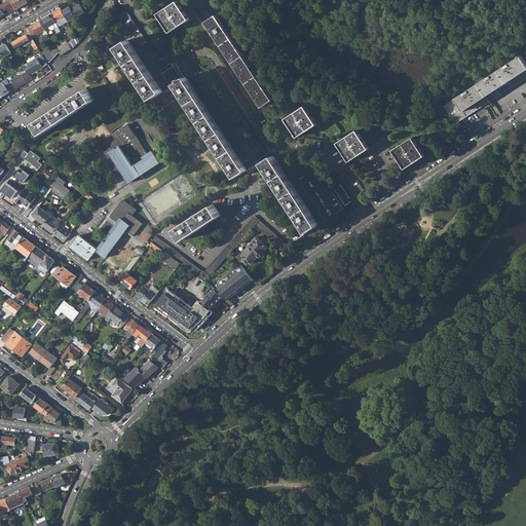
[(11,0),(9,0),(1,6),(2,8),(5,14),(8,12),(9,13),(17,9),(11,0)]
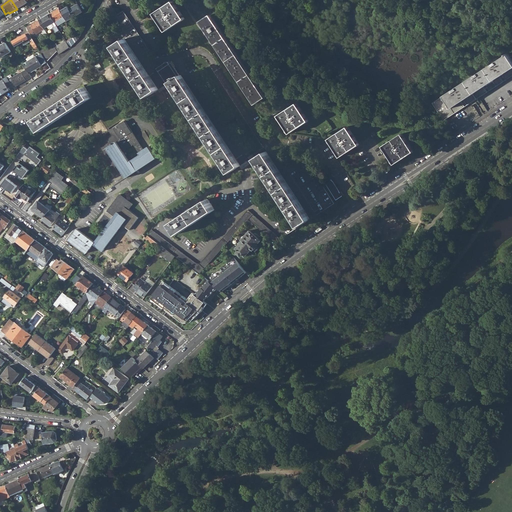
[(11,0),(17,9),(28,2),(27,1),(26,0),(11,0)]
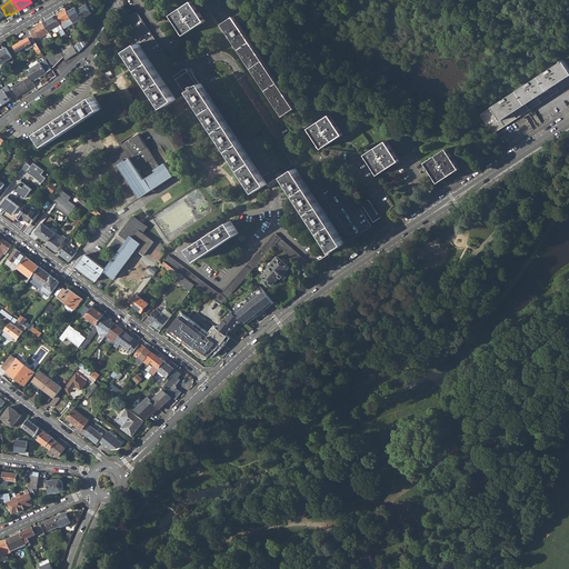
[(185,36),(205,21),(193,1),(170,16),(185,36)]
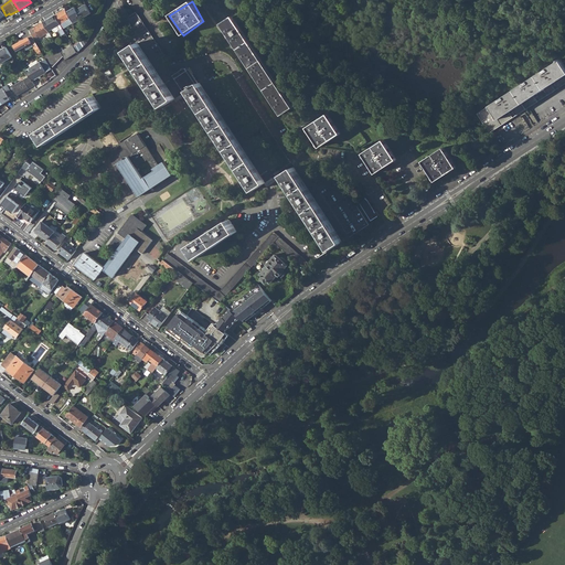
[(75,7),(67,12),(74,23),(92,13),(87,6),(77,11),(76,9),(75,7)]
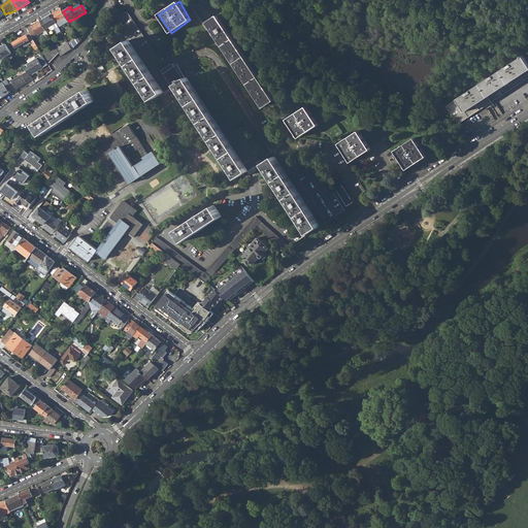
[(59,27),(59,28),(69,22),(63,11),(61,9),(52,14),(59,27)]
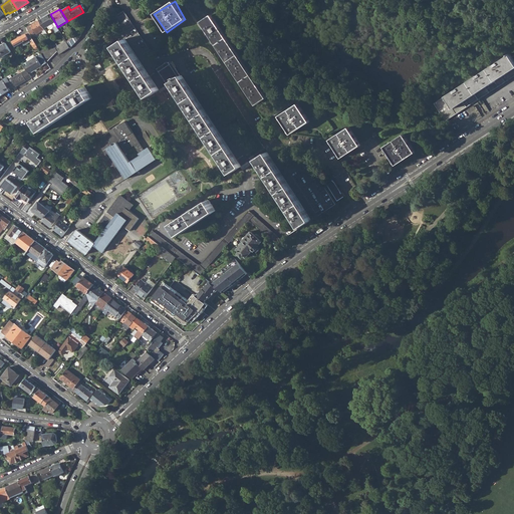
[(123,11),(118,14),(147,58),(153,54),(123,11)]
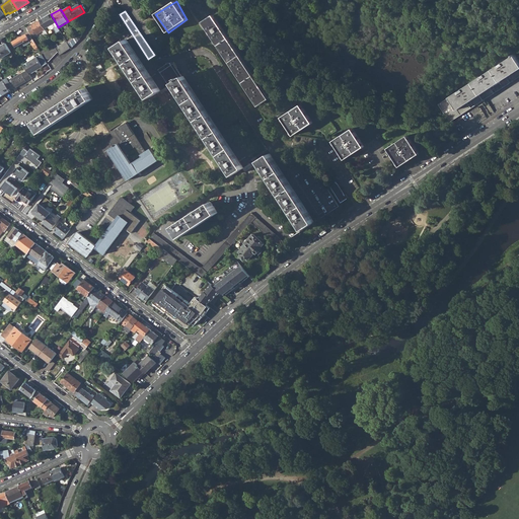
[(51,14),(40,21),(45,29),(48,27),(51,25),(54,24),(55,27),(58,26),(51,14)]
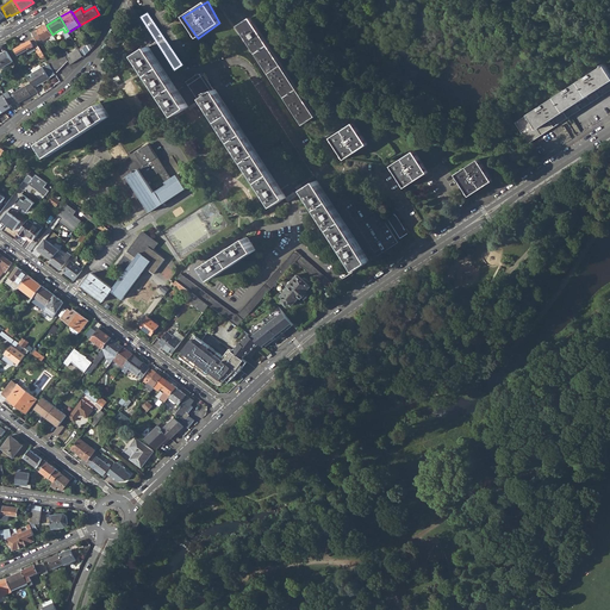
[(251,18),(238,26),(304,124),(316,116),(251,18)]
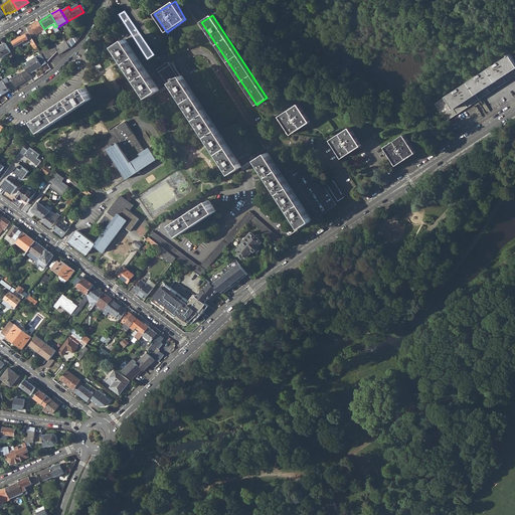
[(39,21),(28,27),(32,35),(36,32),(37,32),(38,33),(42,31),(46,36),(48,35),(44,29),(39,21)]
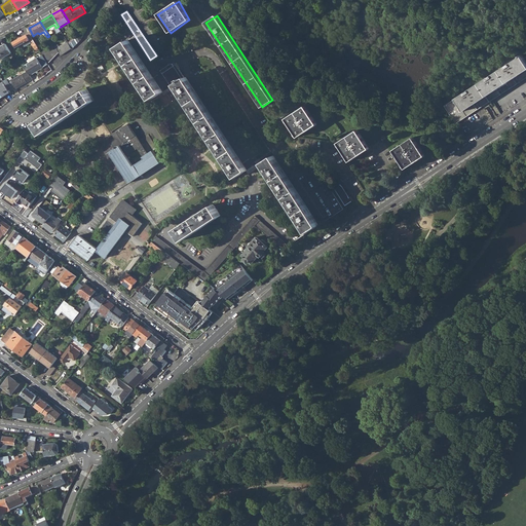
[(30,33),(12,42),(15,47),(30,40),(34,47),(37,45),(30,33)]
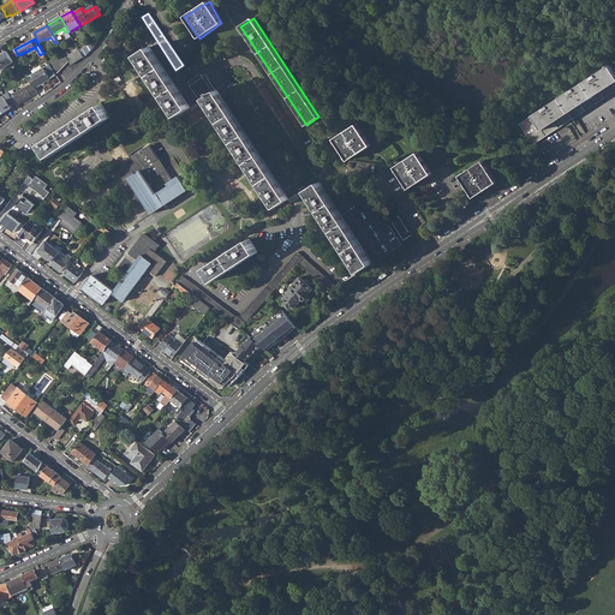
[(94,48),(90,42),(81,52),(84,57),(84,58),(94,48)]
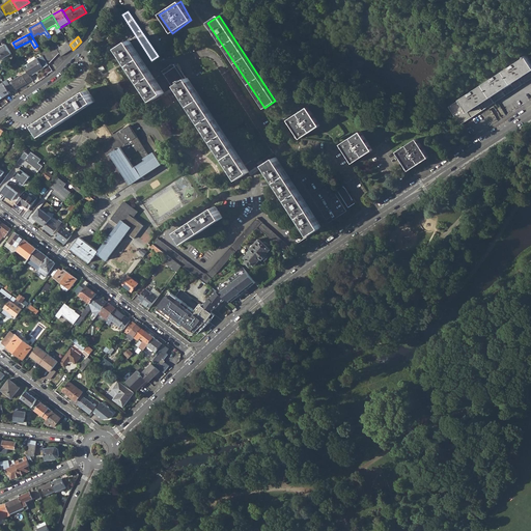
[(164,93),(130,40),(117,48),(152,101),(164,93)]
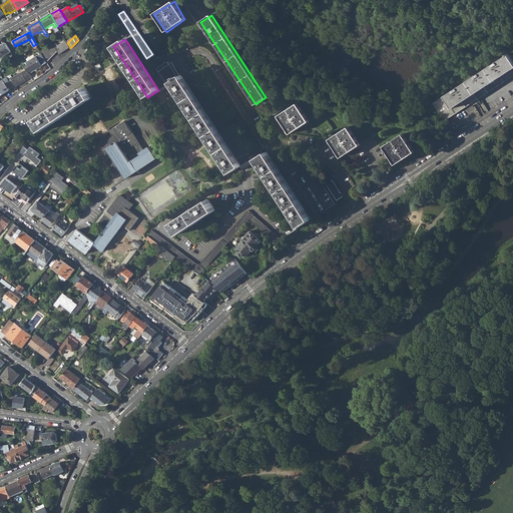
[(57,43),(54,45),(58,51),(60,54),(70,47),(67,43),(66,41),(62,43),(62,42),(58,45),(57,43)]
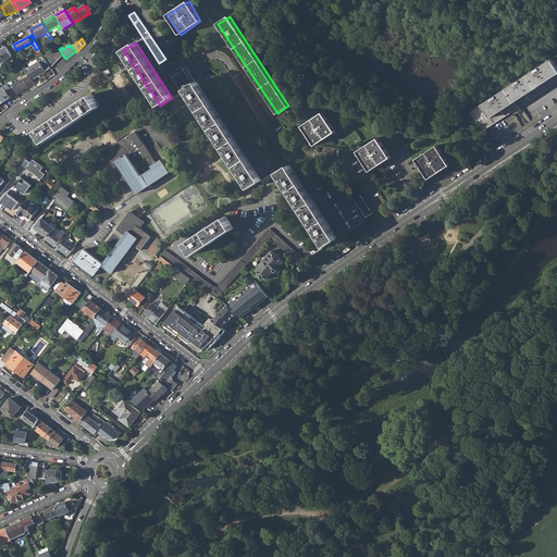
[(7,46),(0,49),(0,63),(12,57),(7,46)]
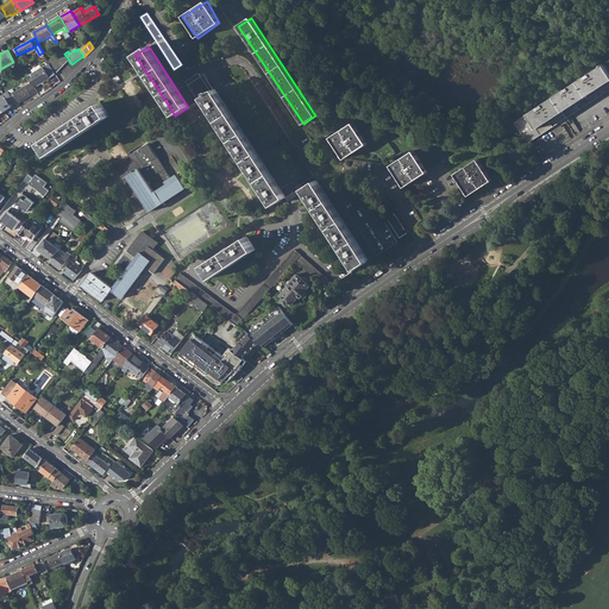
[(56,74),(60,70),(55,63),(57,61),(55,57),(49,63),(56,74)]
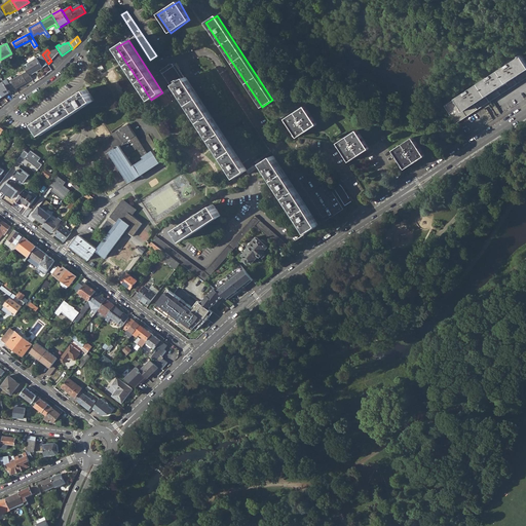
[(522,55),(445,106),(456,123),(501,95),(497,89),(517,77),(520,82),(525,78),(525,61),(524,59),(522,55)]
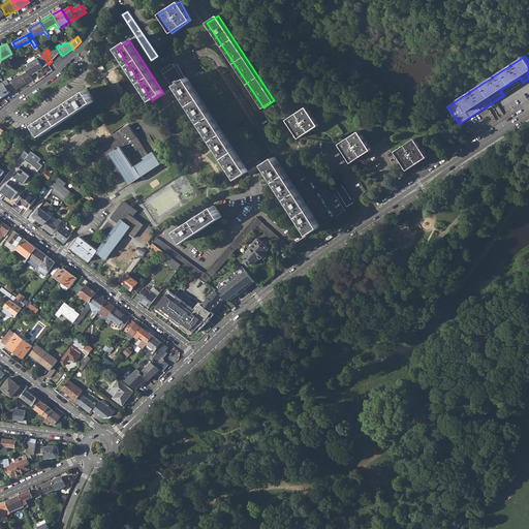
[(37,58),(24,66),(28,71),(30,76),(43,68),(37,58)]
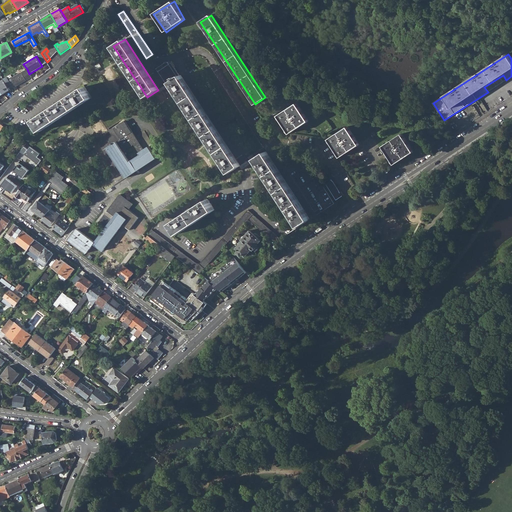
[(170,82),(180,75),(172,63),(169,64),(167,62),(156,68),(166,84),(170,82)]
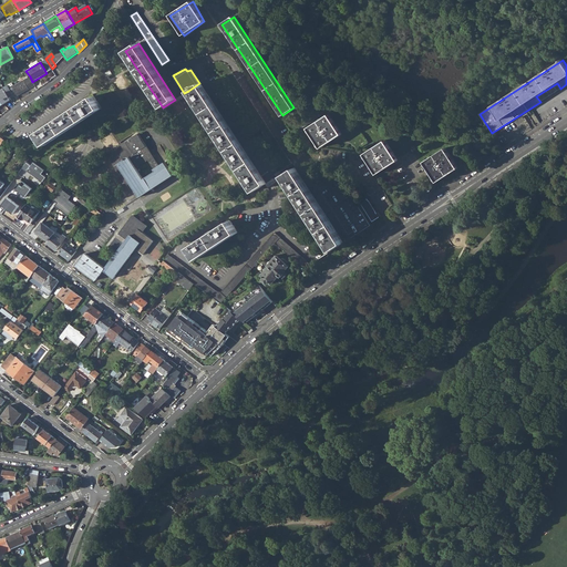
[(233,72),(226,76),(286,167),(292,164),(233,72)]
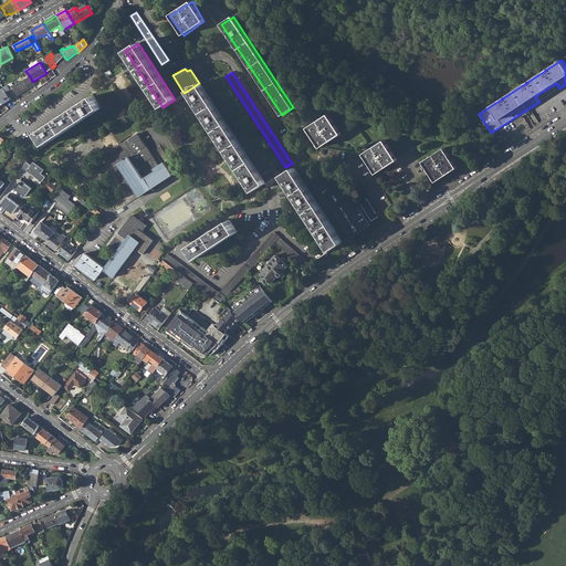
[(8,85),(3,87),(10,97),(17,94),(18,95),(35,85),(32,82),(30,76),(12,87),(10,88),(8,85)]
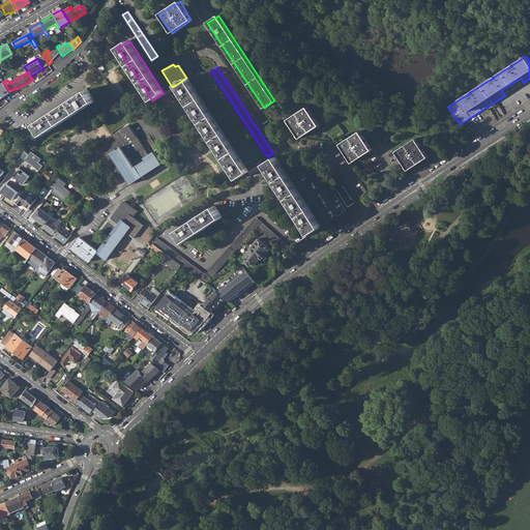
[(186,78),(176,85),(238,179),(249,172),(187,78),(186,78)]
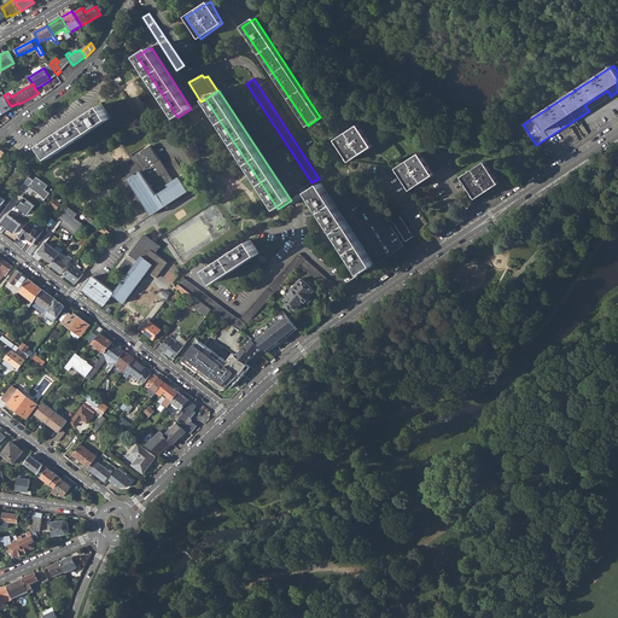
[(584,105),(589,111),(611,97),(607,91),(584,105)]
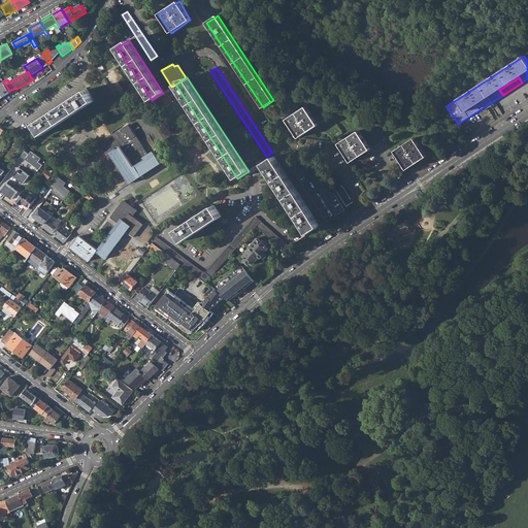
[(6,86),(0,89),(0,98),(10,93),(6,86)]
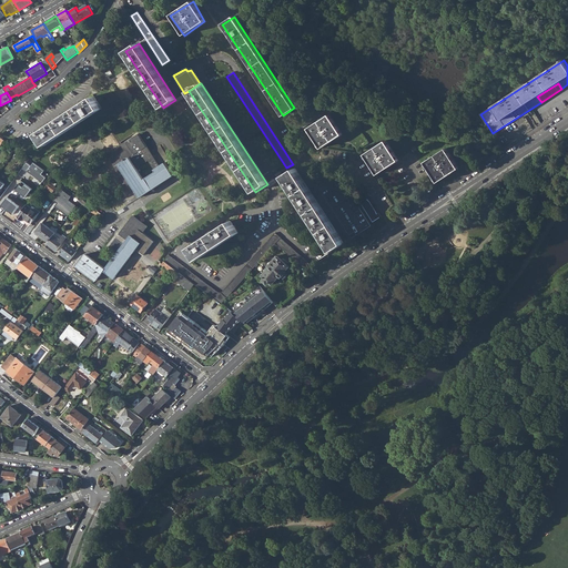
[(94,97),(38,133),(46,145),(102,109),(94,97)]
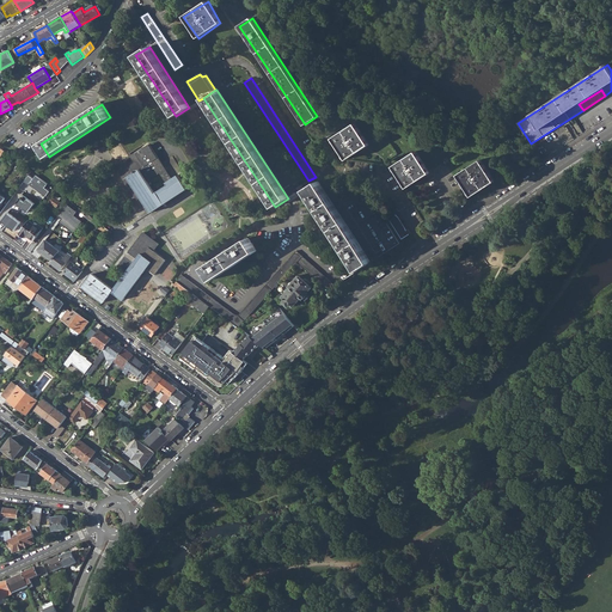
[(331,139),(346,160),(369,145),(355,123),(331,139)]
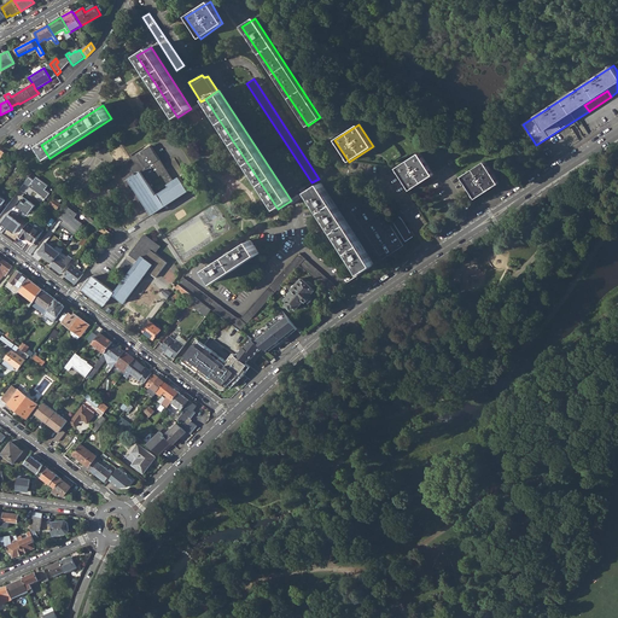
[(174,181),(151,146),(117,168),(130,188),(134,185),(153,215),(190,191),(181,176),(174,181)]
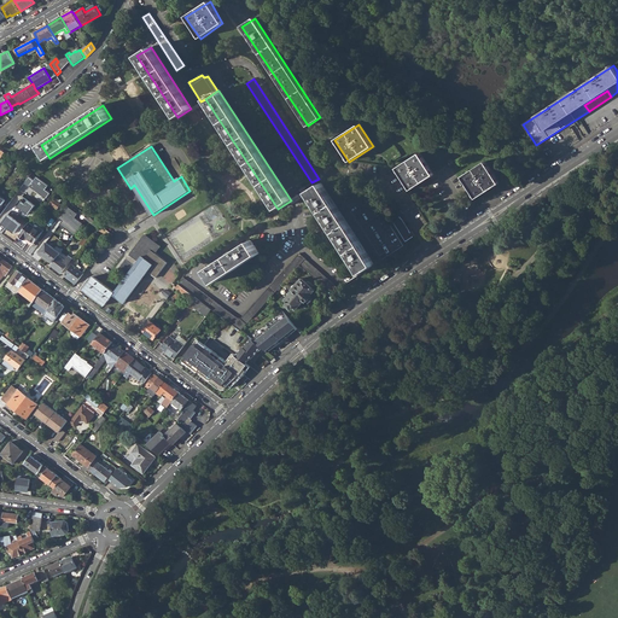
[(420,152),(396,168),(410,190),(435,174),(420,152)]
